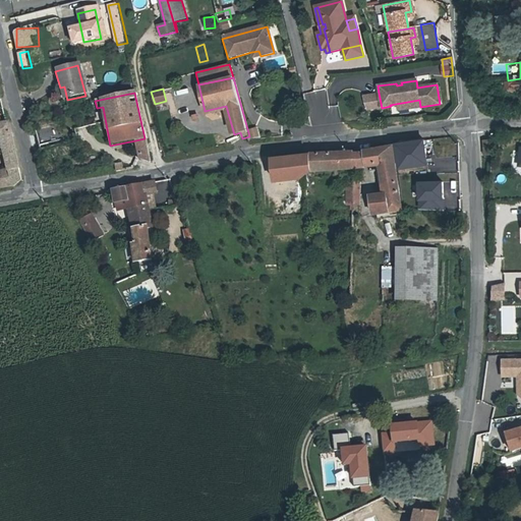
[(382,108),(379,93),(363,95),(367,110),(382,108)]
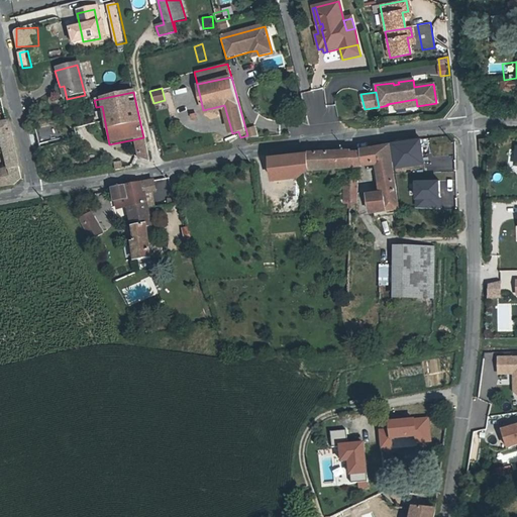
[(8,166),(19,164),(6,117),(0,118),(0,143),(2,143),(8,166)]
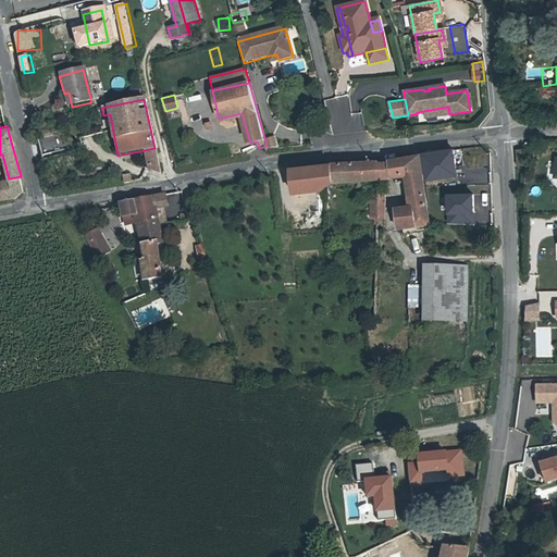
[(63,128),(36,134),(40,152),(66,147),(63,128)]
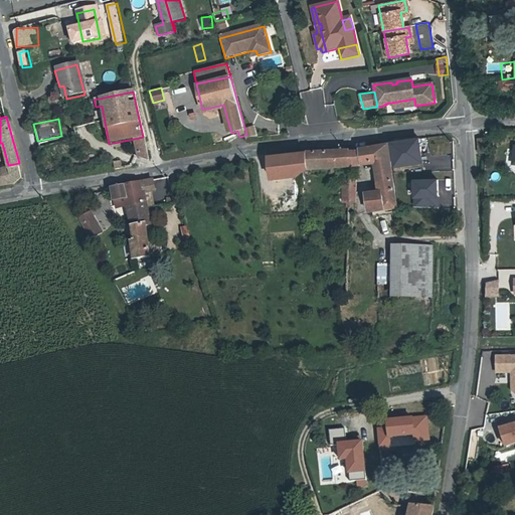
[(250,138),(259,135),(255,126),(247,129),(250,138)]
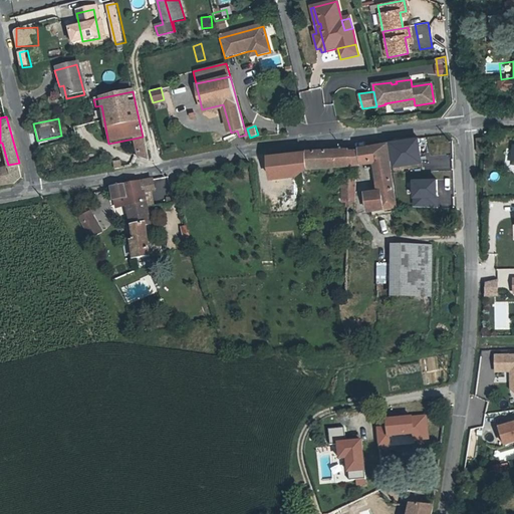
[(148,160),(143,137),(134,139),(137,157),(148,160)]
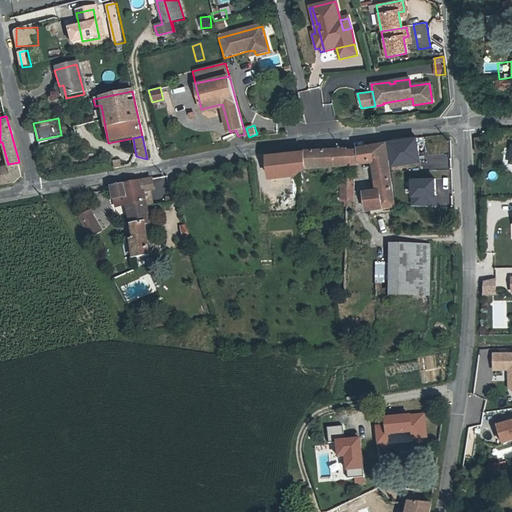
[(388,142),(391,165),(417,162),(413,138),(388,142)]
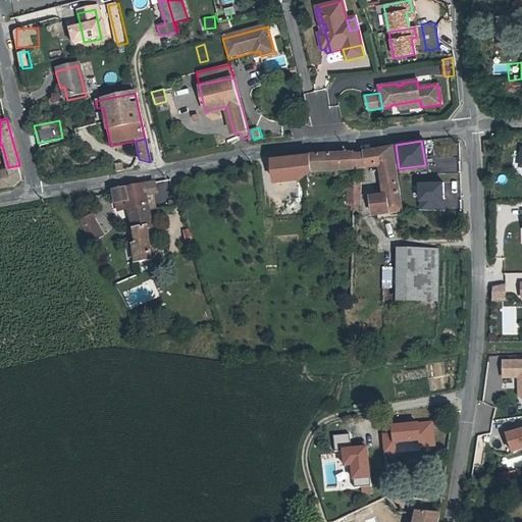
[(365,153),(366,166),(381,163),(386,194),(371,196),(373,215),(401,211),(398,190),(396,181),(393,147),(365,152),(365,153)]
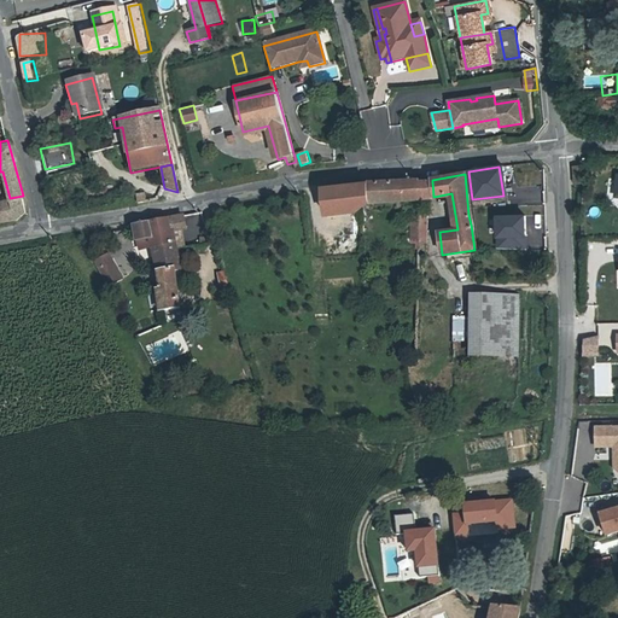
[(367,185),(367,187),(368,203),(420,200),(419,180),(367,185)]
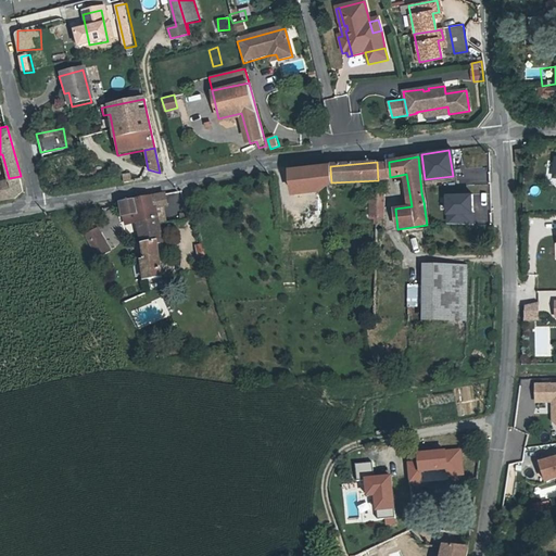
[(307,191),(307,168),(290,169),(290,192),(292,192),(292,199),(306,199),(306,192),(307,191)]
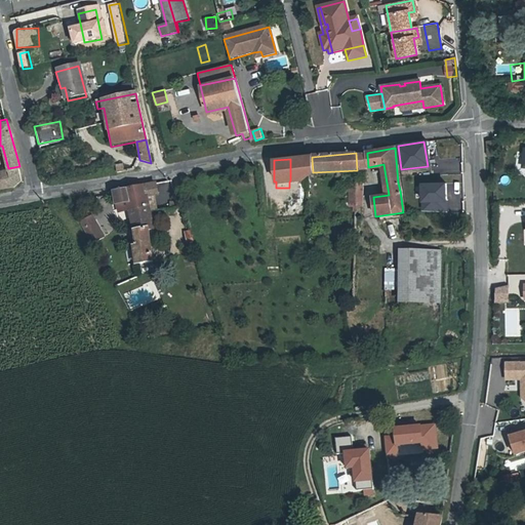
[(300,159),(290,159),(290,180),(303,180),(301,160),(300,159)]
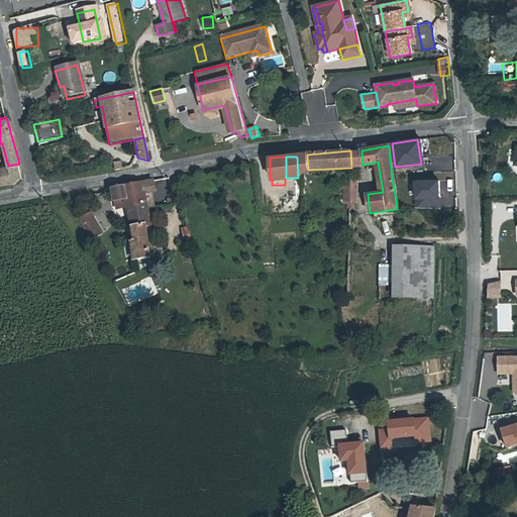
[(298,178),(308,170),(307,157),(297,158),(298,178)]
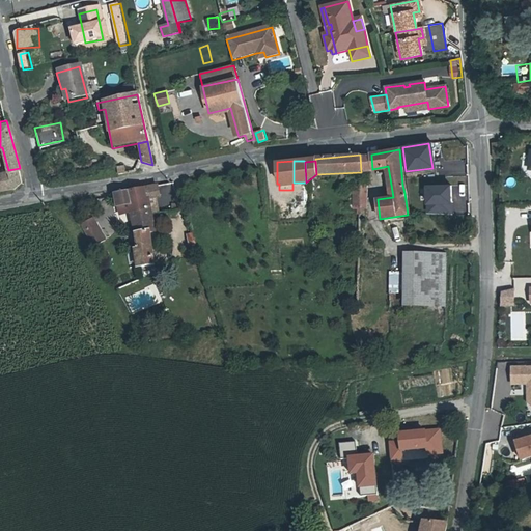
[(0,185),(16,183),(23,176),(20,168),(8,170),(0,171),(0,185)]
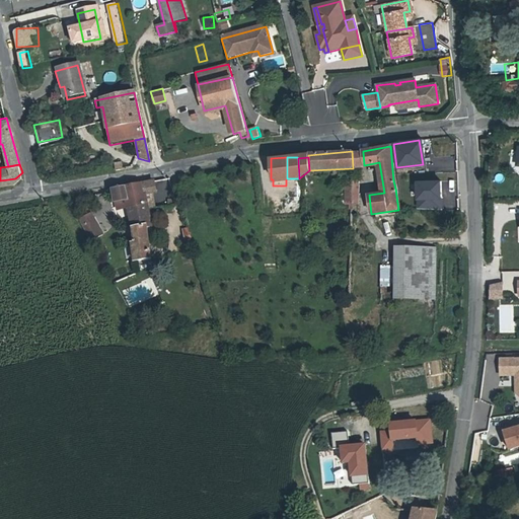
[(153,181),(115,189),(104,191),(105,204),(115,202),(116,202),(127,200),(128,208),(129,210),(145,207),(146,210),(152,209),(150,192),(155,191),(153,181)]
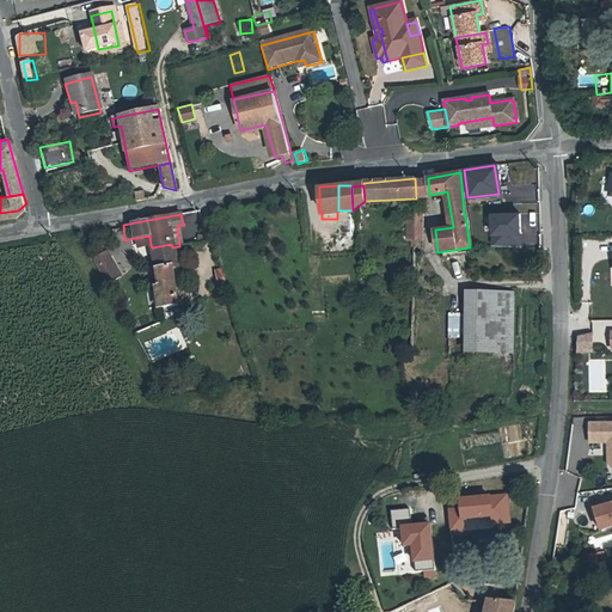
[(521,214),(490,214),(490,245),(520,245),(521,214)]
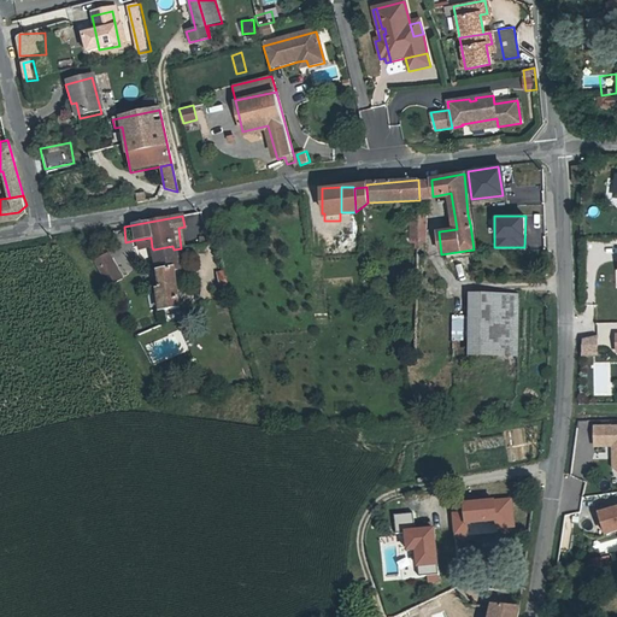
[(139,248),(152,247),(151,238),(137,240),(139,248)]
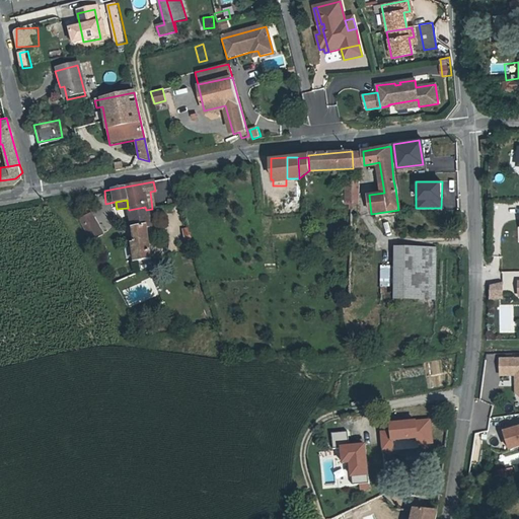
[(145,207),(129,210),(136,243),(132,244),(135,262),(150,260),(145,229),(149,228),(146,210),(145,207)]
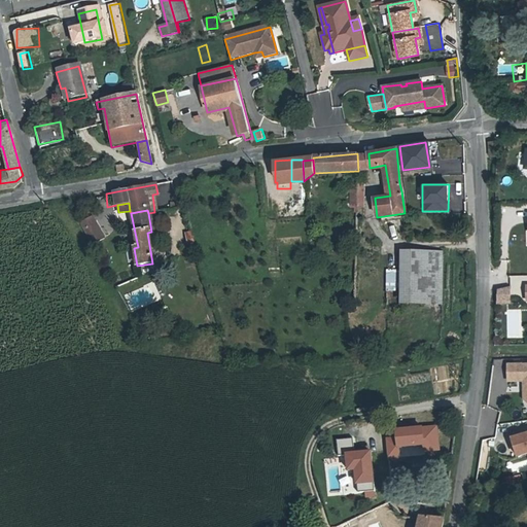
[(94,245),(105,239),(95,217),(82,223),(94,245)]
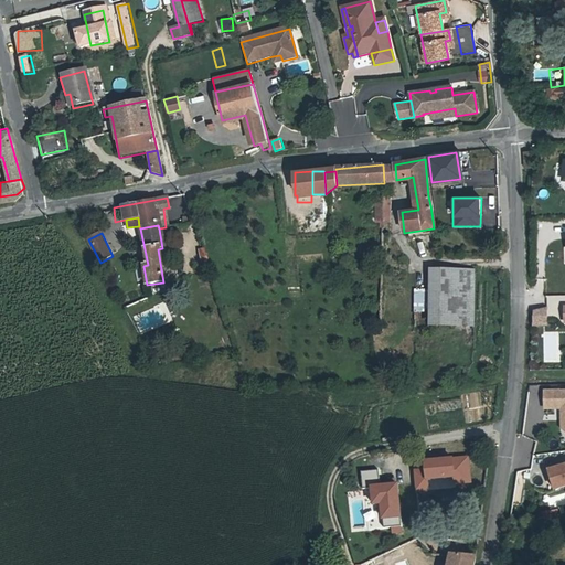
[(205,249),(200,252),(203,265),(209,264),(205,249)]
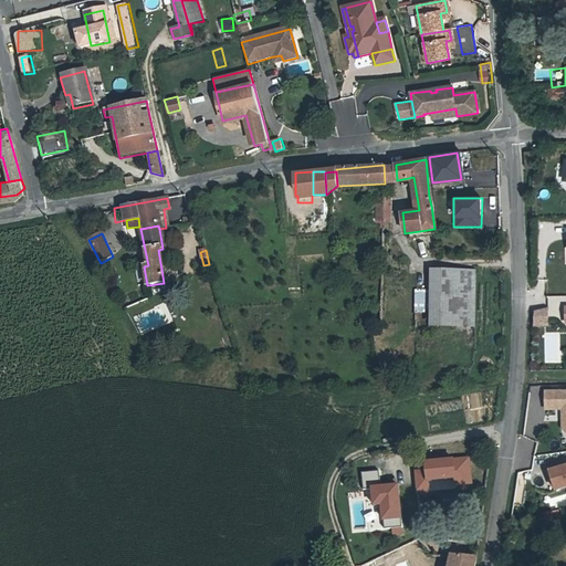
[(474,327),(474,272),(428,273),(429,328),(474,327)]
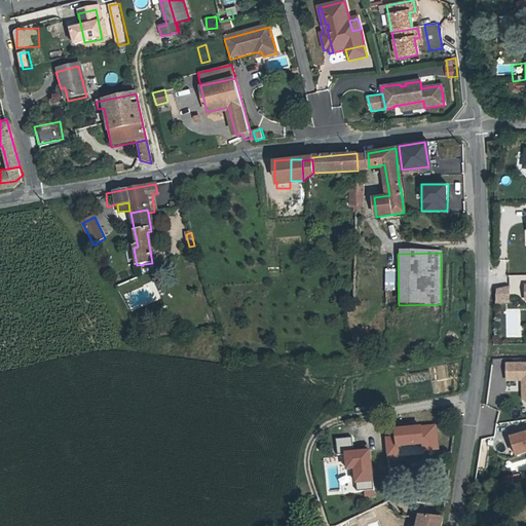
[(494,304),(509,303),(508,286),(493,287),(494,304)]
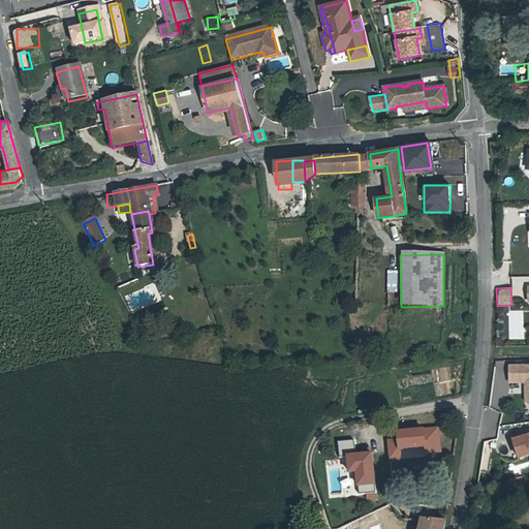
[(522,321),(522,310),(508,310),(508,321),(522,321)]
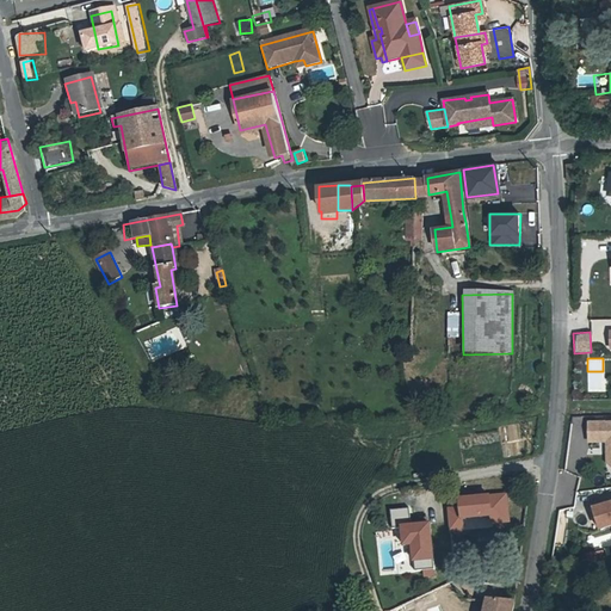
[(610,425),(588,425),(588,443),(606,443),(606,466),(610,469),(610,425)]
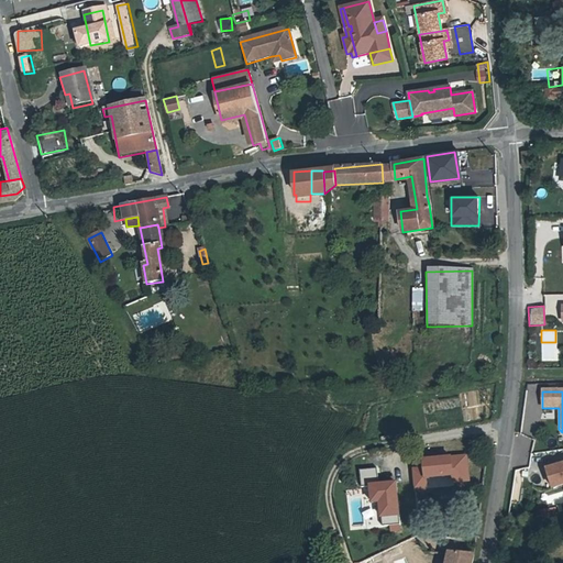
[(422,459),(423,467),(414,468),(415,488),(429,487),(428,477),(451,475),(452,483),(470,482),(467,454),(422,459)]
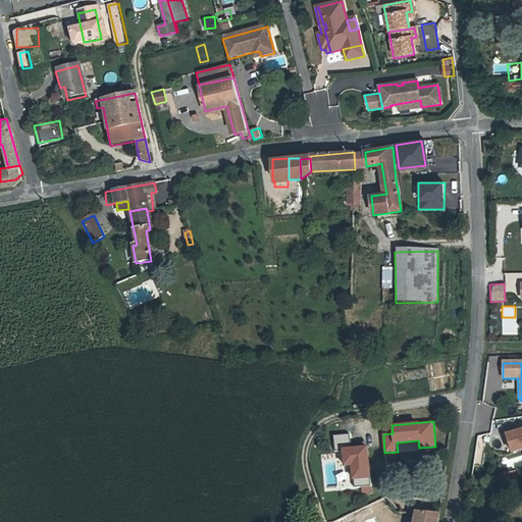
[(521,431),(506,436),(511,454),(521,450),(521,431)]
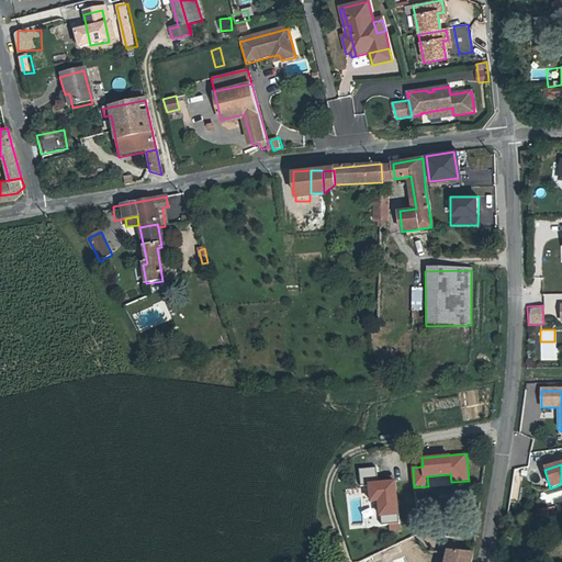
[(398,513),(394,480),(368,482),(370,499),(378,499),(379,515),(398,513)]
